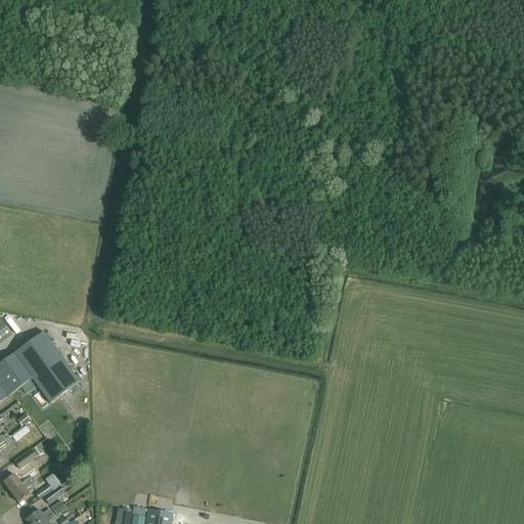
[(57,229),(46,227),(42,247),(53,249),(57,229)]
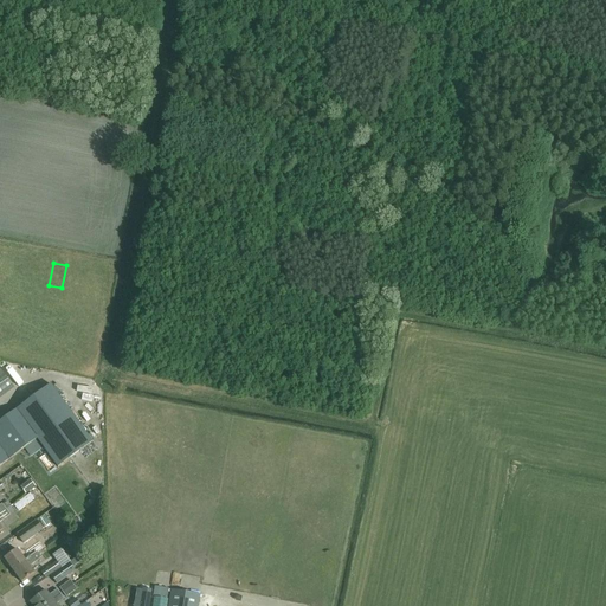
[(62,288),(75,290),(78,268),(66,265),(62,288)]
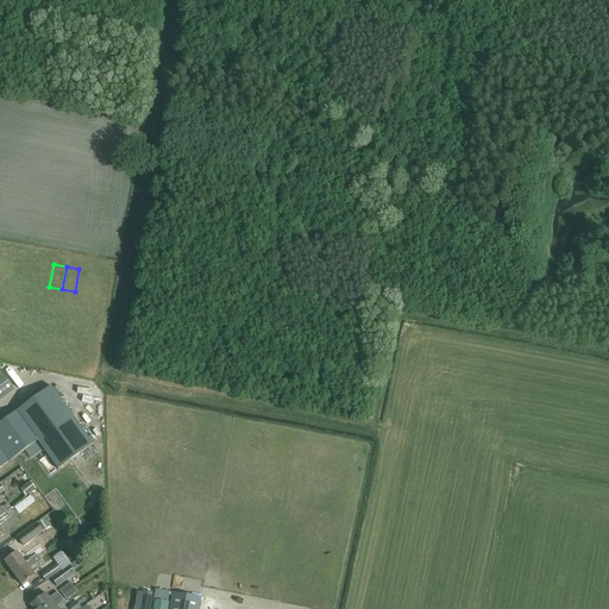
[(0,468),(37,440),(58,469),(93,444),(50,387),(0,422),(0,468)]
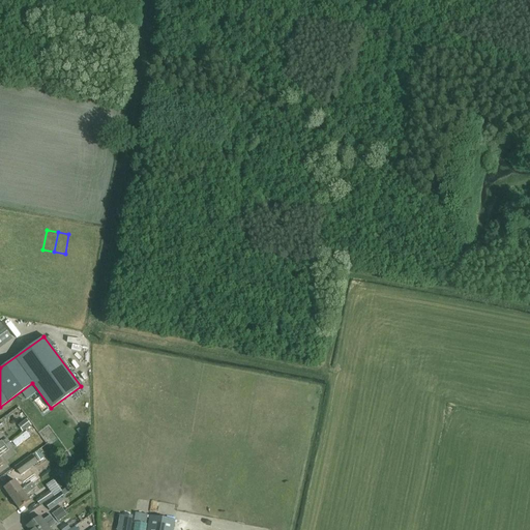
[(17,436),(20,443),(26,440),(22,433),(17,436)]
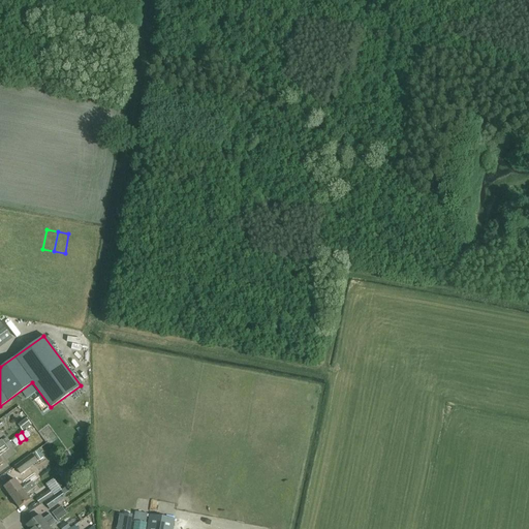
[(10,439),(14,446),(20,444),(17,437),(10,439)]
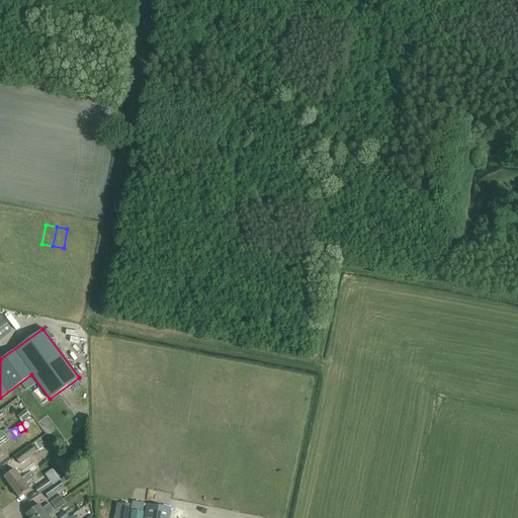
[(0,431),(0,438),(9,432),(6,429),(2,431),(1,431),(0,431)]
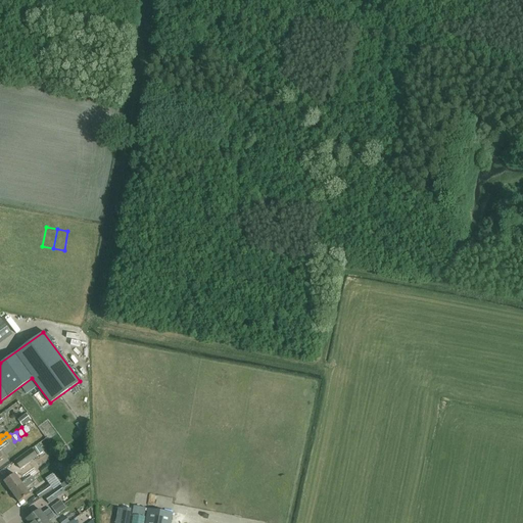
[(0,454),(0,449),(8,444),(13,441),(9,436),(0,442),(0,459),(2,458),(0,454)]
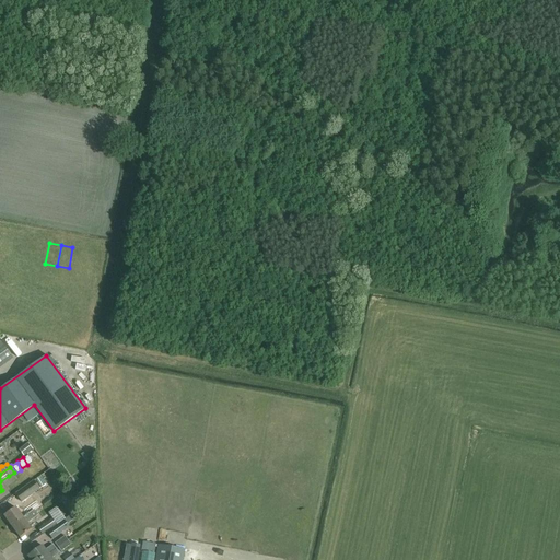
[(14,493),(21,503),(41,489),(34,480),(14,493)]
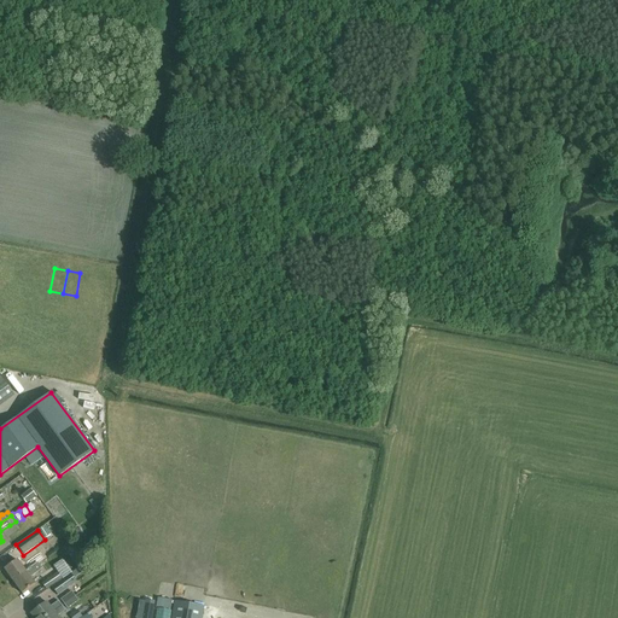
[(13,582),(38,564),(34,558),(22,567),(17,560),(5,570),(13,582)]
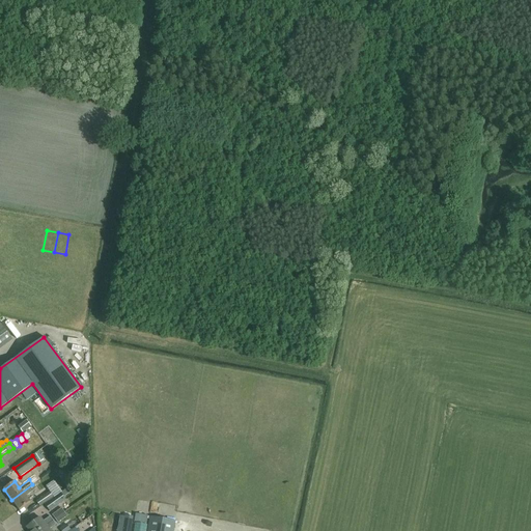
[(32,484),(11,500),(20,510),(30,502),(26,497),(36,490),(32,484)]
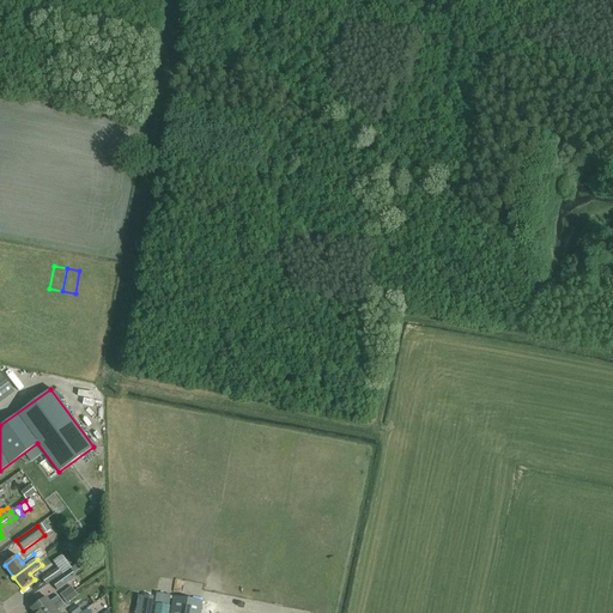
[(61,574),(56,568),(41,580),(46,586),(61,574)]
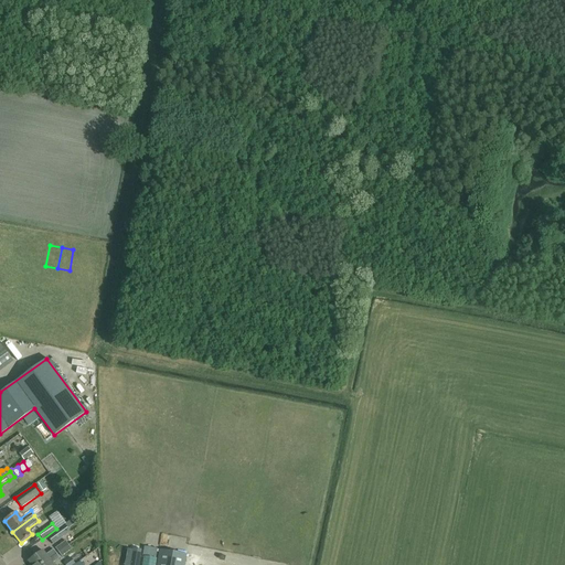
[(65,524),(48,537),(53,544),(71,533),(65,524)]
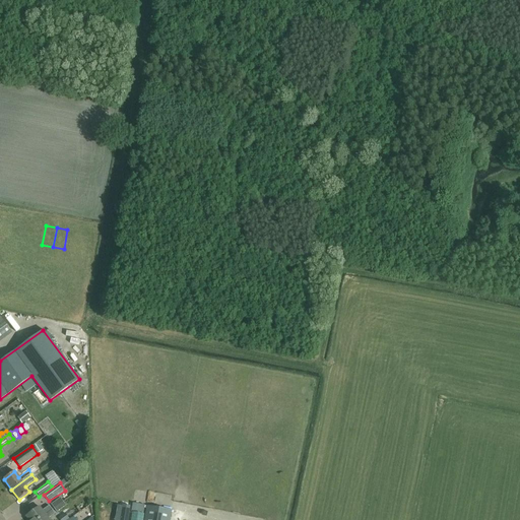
[(31,502),(39,498),(36,493),(28,497),(31,502)]
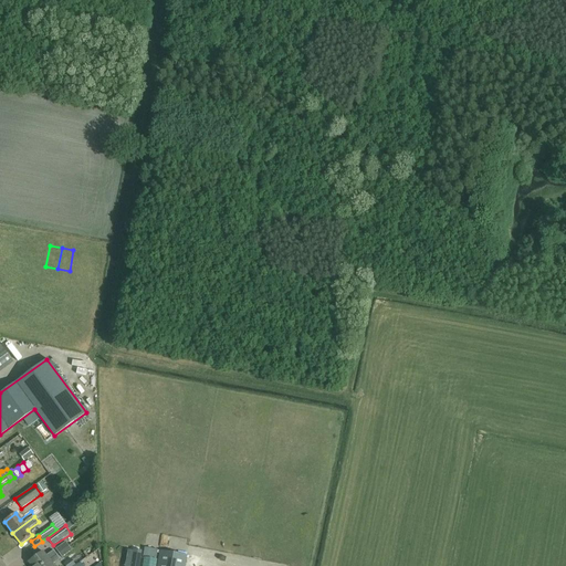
[(59,553),(69,546),(65,542),(55,549),(59,553)]
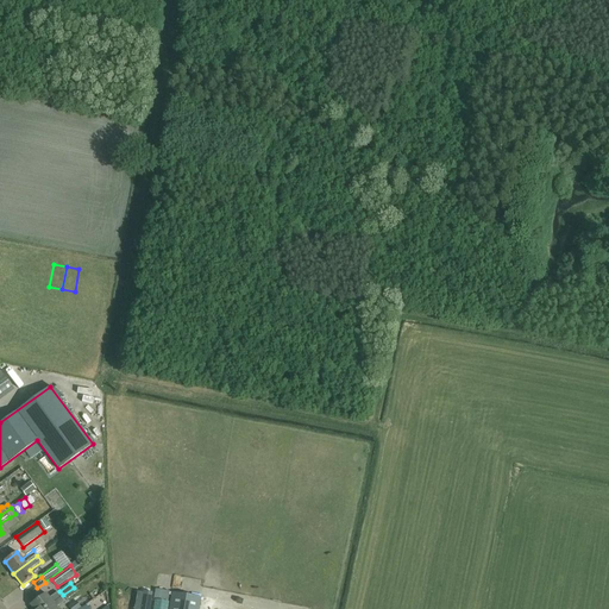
[(74,588),(63,595),(67,600),(77,592),(74,588)]
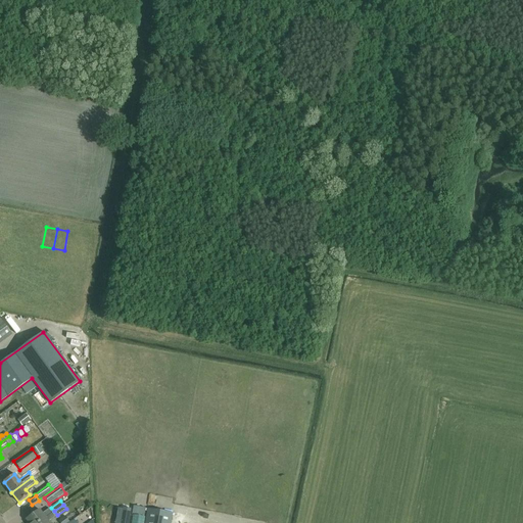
[(29,522),(38,522),(52,513),(49,509),(42,514),(39,510),(27,519),(29,522)]
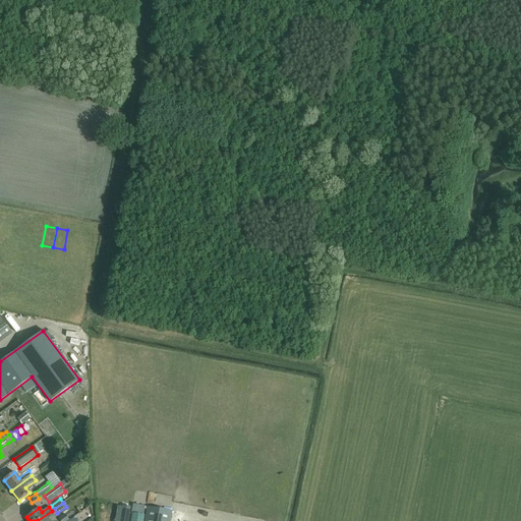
[(170,520),(172,512),(148,508),(145,520),(170,520)]
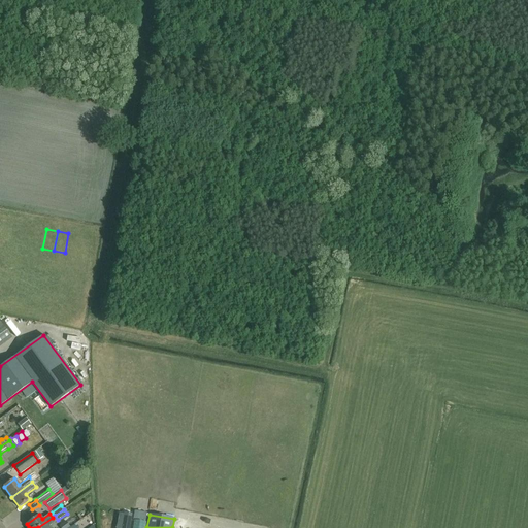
[(75,517),(66,523),(68,527),(78,521),(75,517)]
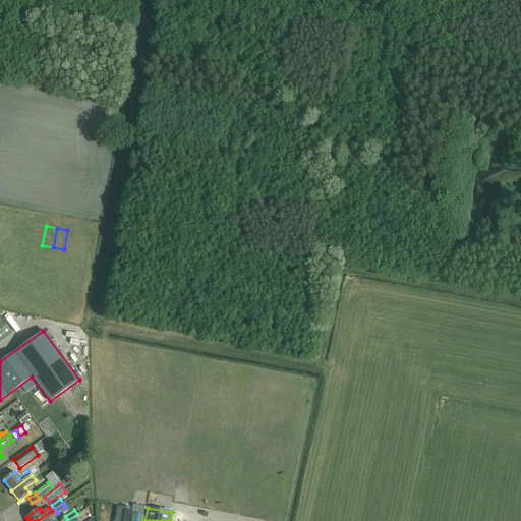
[(52,511),(38,520),(48,520),(55,515),(52,511)]
